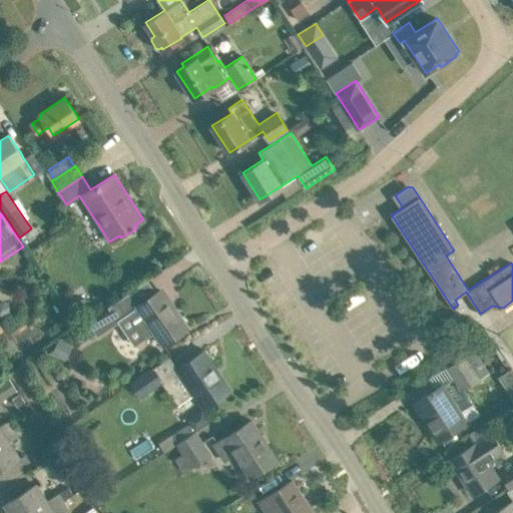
[(110,310),(88,324),(97,337),(119,322),(128,316),(144,339),(155,332),(163,344),(171,338),(188,327),(177,312),(176,313),(160,290),(156,292),(156,293),(138,305),(130,293),(134,290),(133,290),(117,301),(108,307),(110,310)]
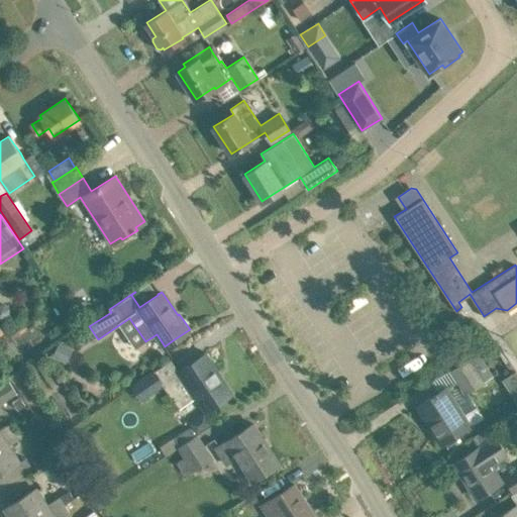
[(493,377),(478,352),(450,370),(467,395),(493,377)]
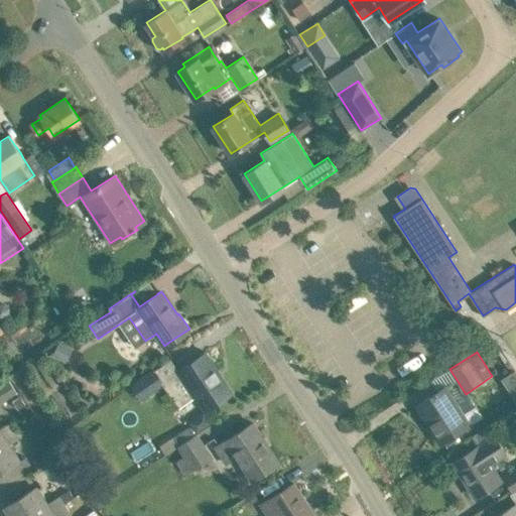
[(188,364),(179,370),(179,371),(196,395),(206,409),(215,403),(232,391),(231,390),(229,392),(216,372),(218,371),(206,353),(188,364)]
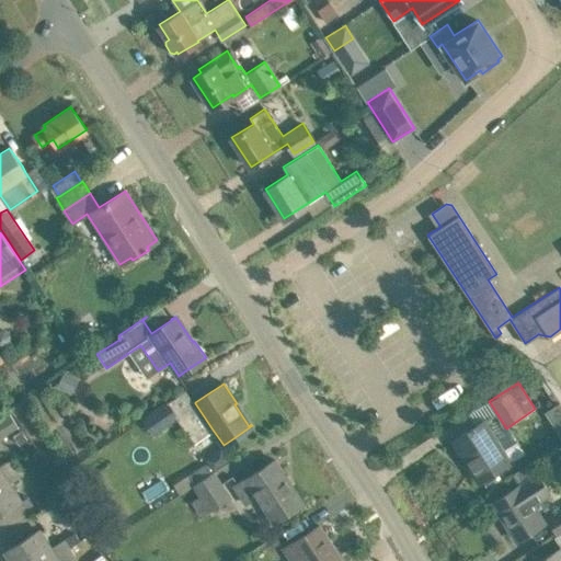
[(165,402),(142,418),(152,433),(176,416),(175,415),(165,402)]
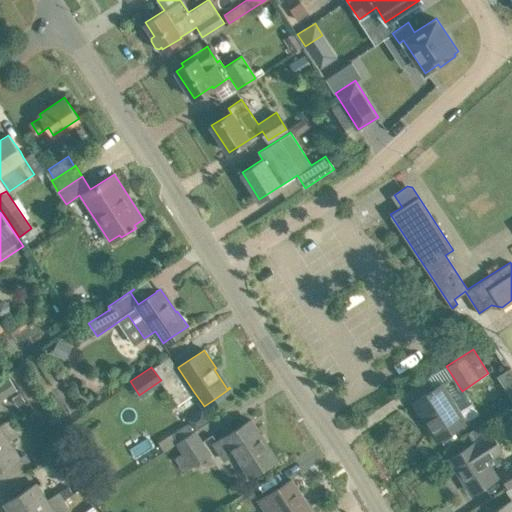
[(0,380),(0,399),(16,389),(8,376),(0,380)]
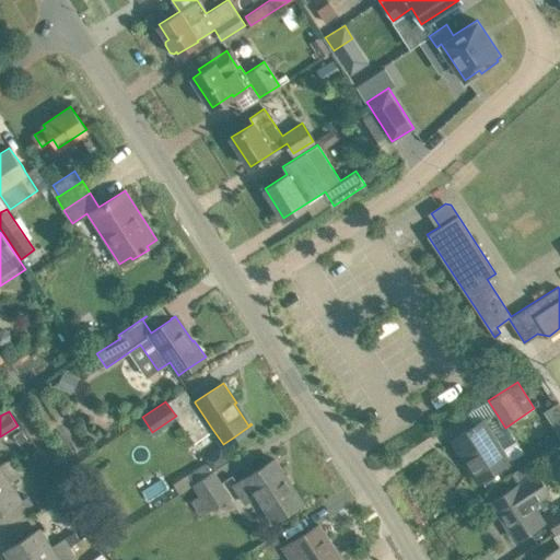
[(452,439),(453,440),(455,438),(473,466),(470,468),(477,477),(508,457),(483,419),(452,439)]
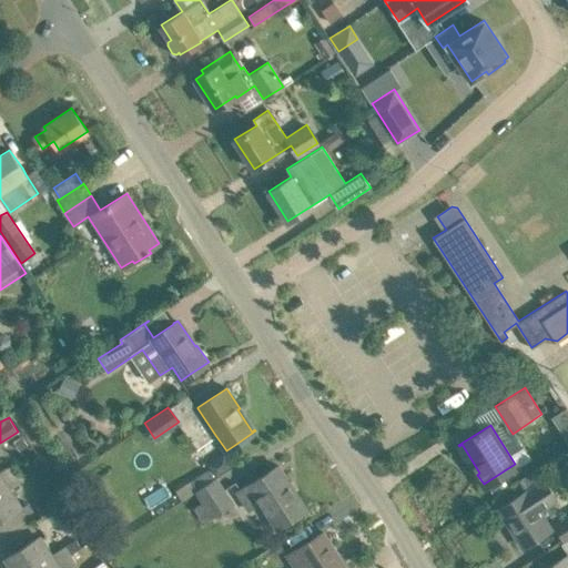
[(0,483),(19,472),(12,462),(0,468),(0,483)]
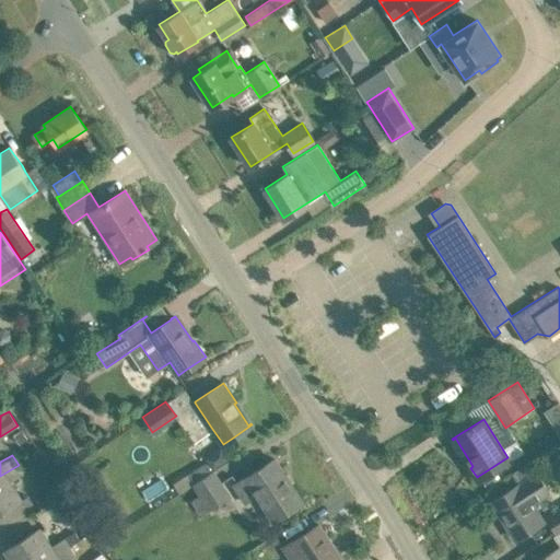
[(234,485),(246,502),(258,494),(275,520),(302,501),(302,500),(300,501),(284,478),(287,477),(275,458),(234,485)]
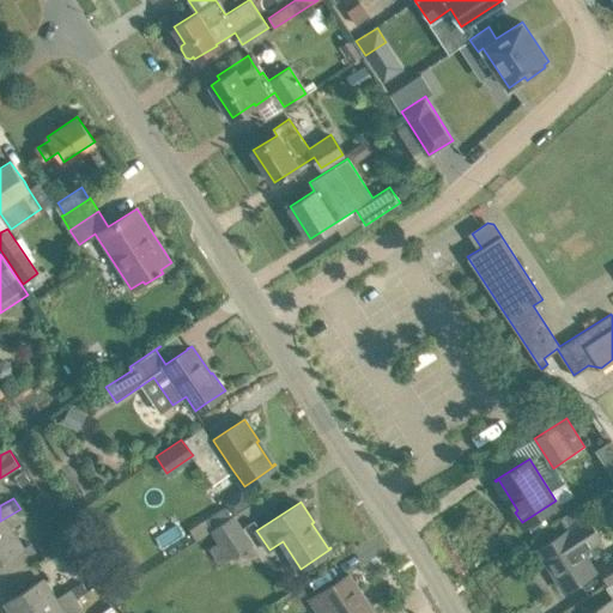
[(196,538),(210,529),(232,514),(225,503),(189,526),(196,538)]
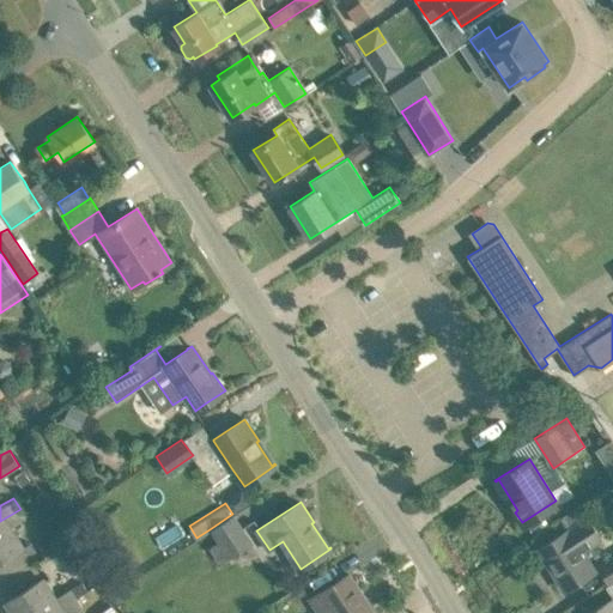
[(0,521),(0,562),(23,547),(8,526),(25,515),(20,509),(0,521)]
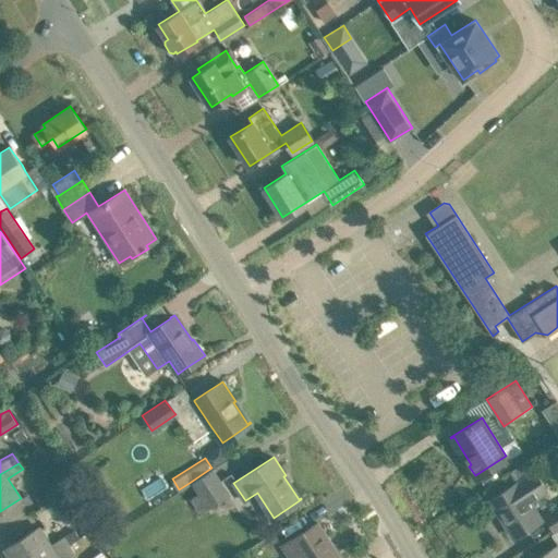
[(189,497),(198,512),(228,494),(211,468),(191,482),(197,492),(189,497)]
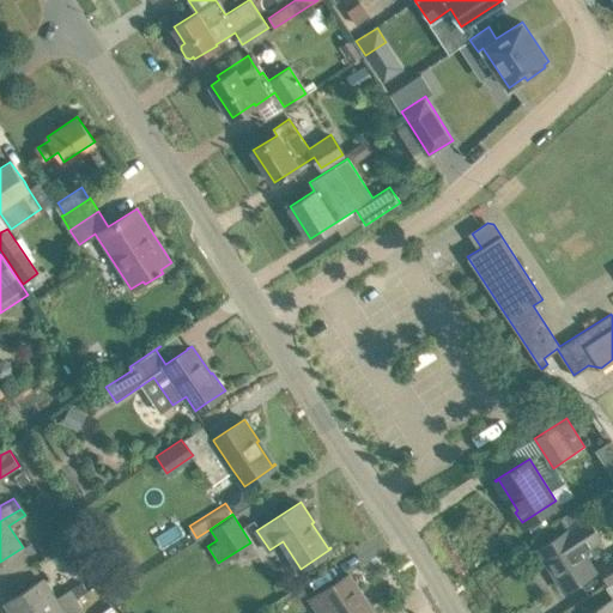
[(539,547),(565,589),(595,570),(580,546),(599,534),(589,520),(571,532),(569,528),(539,547)]
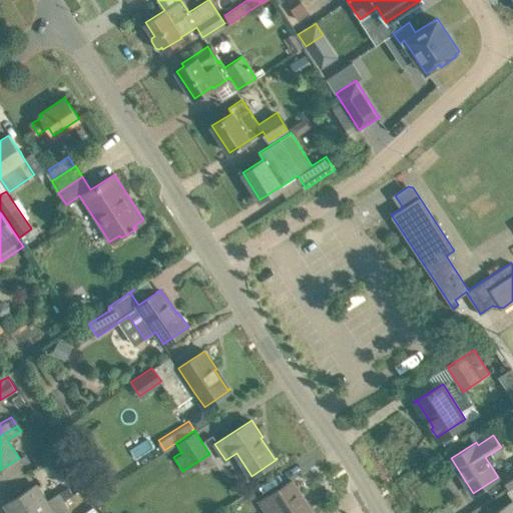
[(508,487),(510,486),(512,484),(512,464),(500,474),(508,487)]
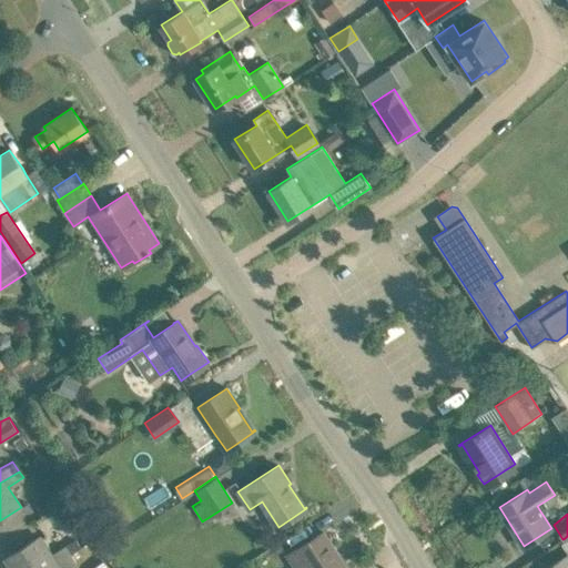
[(286,555),(294,567),(300,567),(307,564),(310,567),(346,567),(323,531),(286,555)]
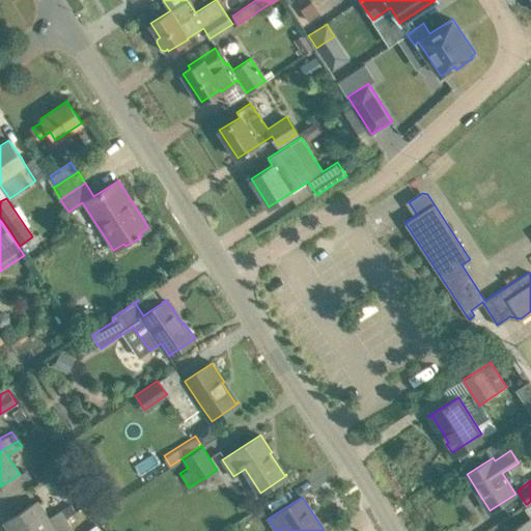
[(4,522),(10,530),(45,530),(67,516),(61,508),(48,516),(37,500),(4,522)]
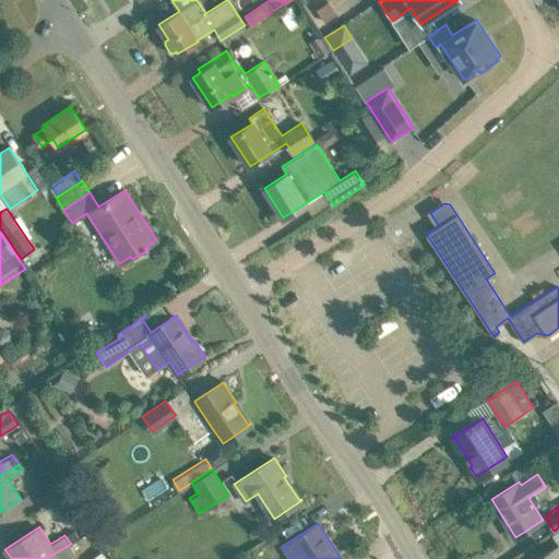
[(558,558),(558,527),(556,530),(558,534),(558,544),(535,558),(558,558)]
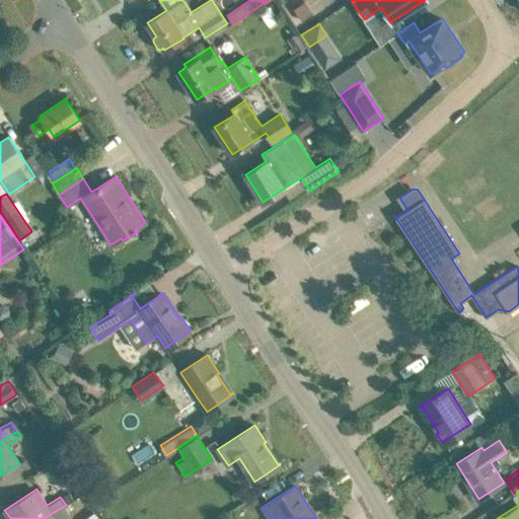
[(44,518),(61,518),(71,513),(66,505),(44,518)]
